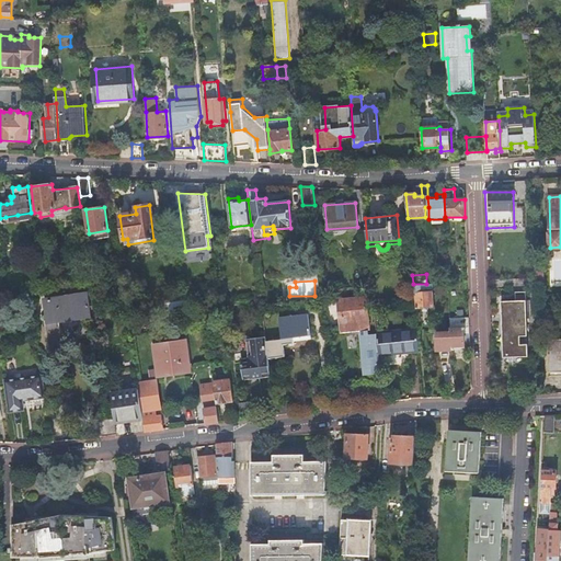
[(426,284),(413,284),(414,293),(415,306),(434,306),(433,286),(433,283),(426,284)]
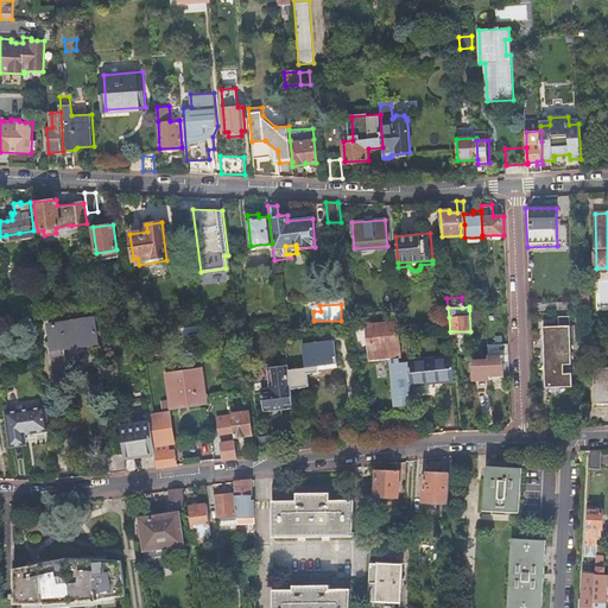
[(56,324),(49,324),(51,348),(49,348),(54,384),(68,382),(64,347),(96,341),(95,333),(96,333),(94,318),(73,321),(73,317),(55,320),(56,324)]
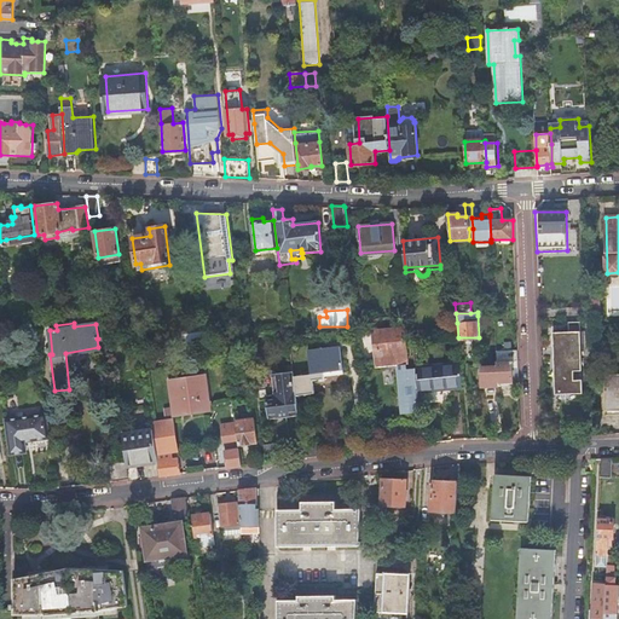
[(404,328),(374,331),(376,358),(376,357),(393,356),(393,359),(394,371),(397,388),(399,388),(401,408),(418,405),(417,393),(415,369),(406,370),(405,364),(408,363),(404,328)]
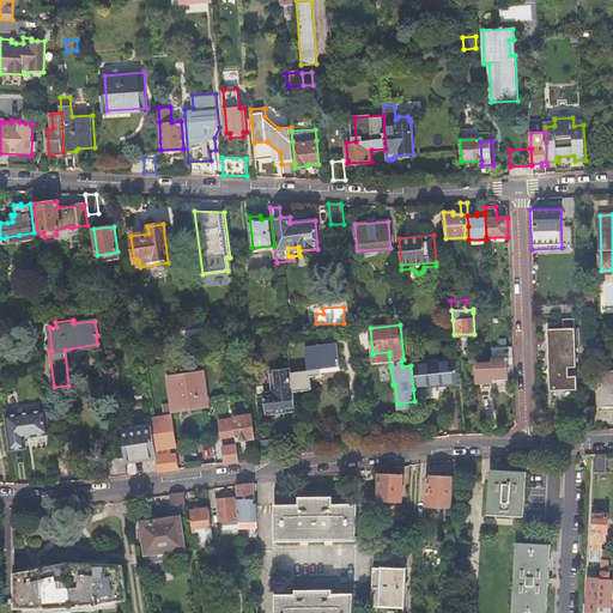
[(411,326),(411,335),(428,335),(429,326),(411,326)]
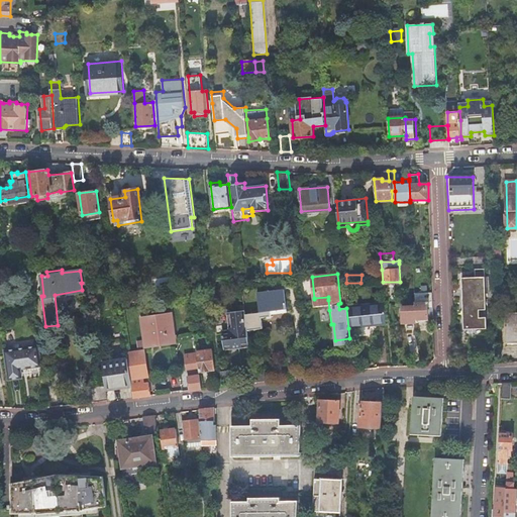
[(244,314),(246,330),(262,329),(261,318),(270,317),(270,312),(286,310),(284,290),(256,294),(260,313),(244,314)]
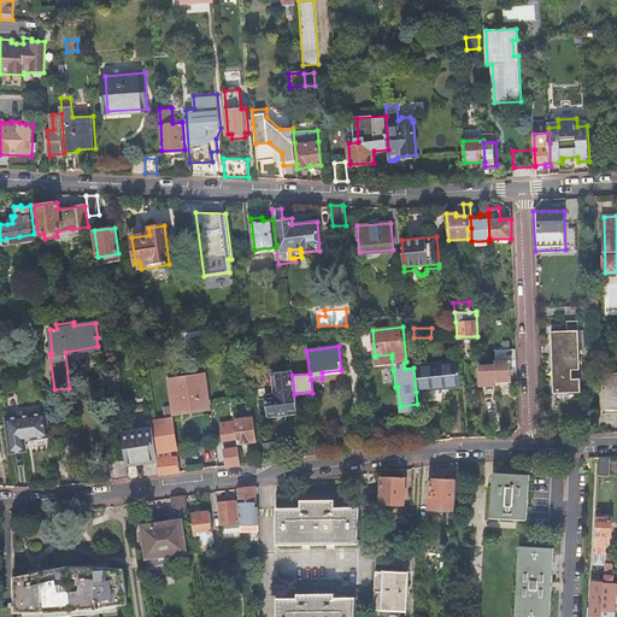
[(516,350),(494,350),(494,360),(516,359),(516,350)]
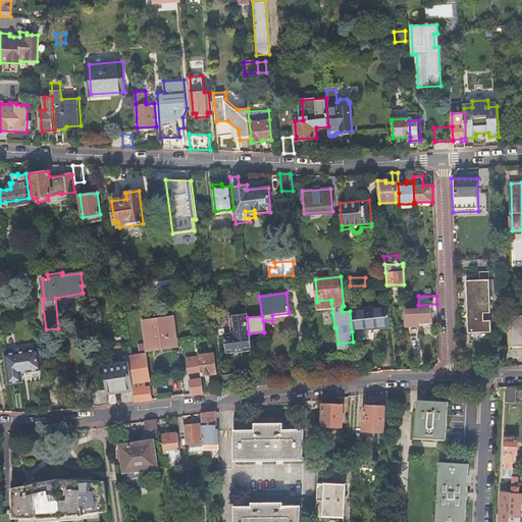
[(436,304),(418,305),(419,309),(407,310),(407,326),(432,325),(432,322),(437,322),(436,304)]
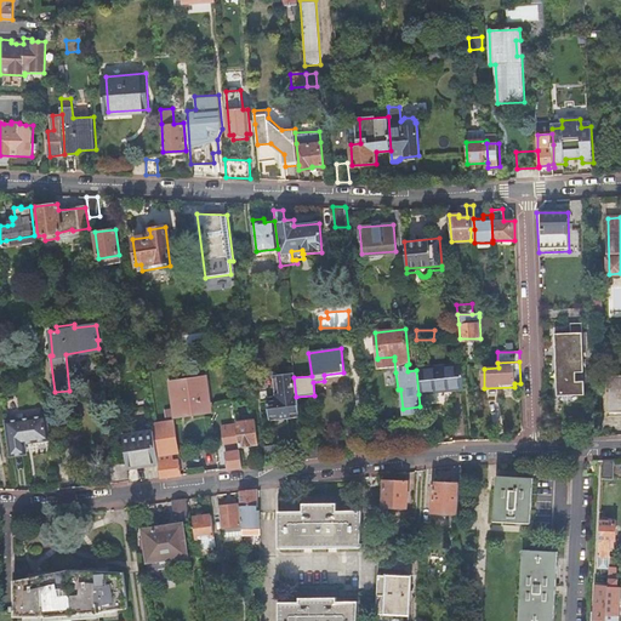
[(416,370),(419,394),(463,389),(462,363),(416,368),(416,370)]
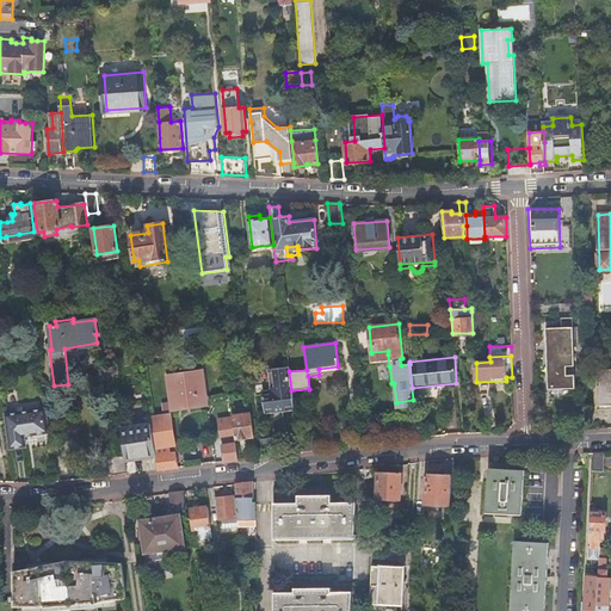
[(282,411),(294,409),(291,390),(289,371),(288,366),(269,368),(272,390),(261,393),(264,412),(282,409),(282,411)]
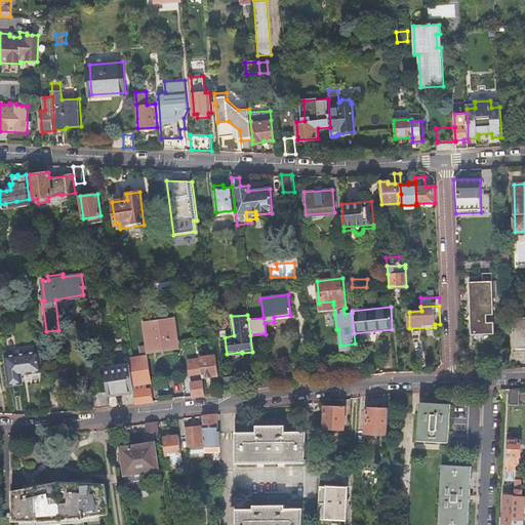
[(524,318),(513,319),(513,348),(524,347),(524,318)]
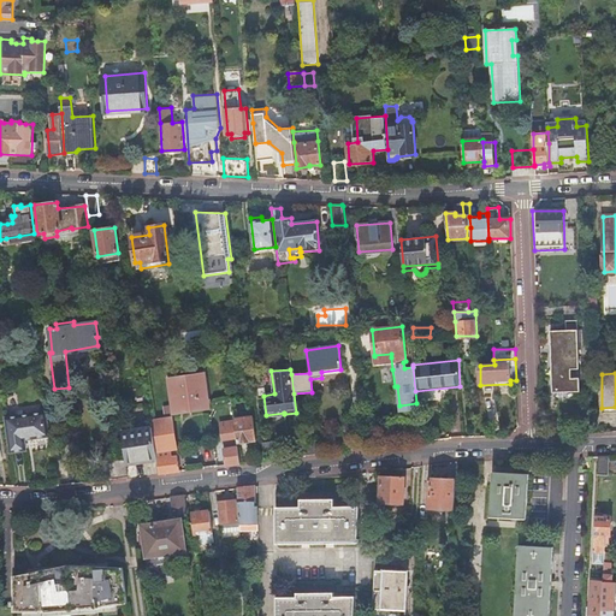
[(172,392),(172,394),(175,412),(179,412),(207,407),(202,375),(170,379),(172,392)]
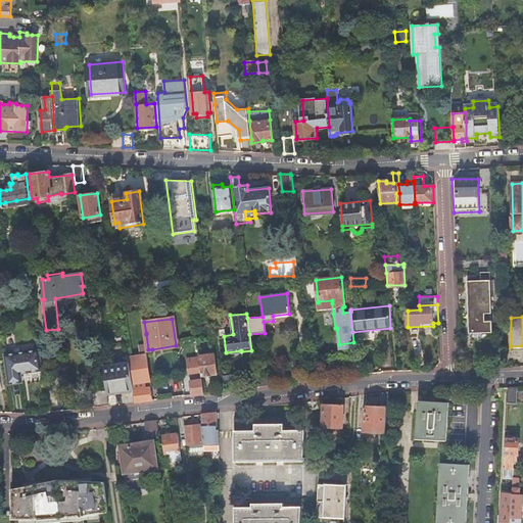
[(491,347),(501,346),(501,324),(501,323),(491,323),(491,347)]
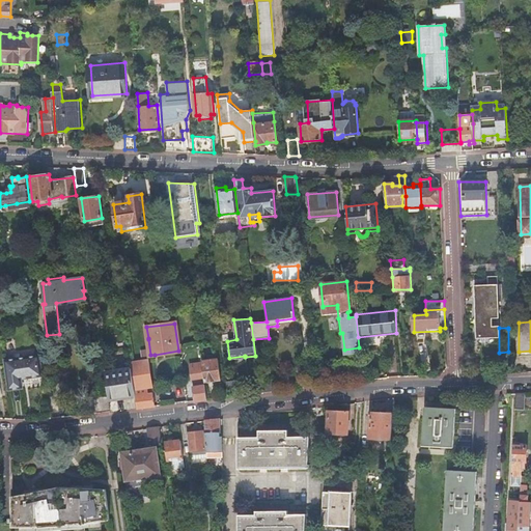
[(148,338),(145,338),(146,350),(142,351),(143,361),(147,361),(147,359),(178,354),(178,351),(155,355),(150,355),(148,339),(148,338)]
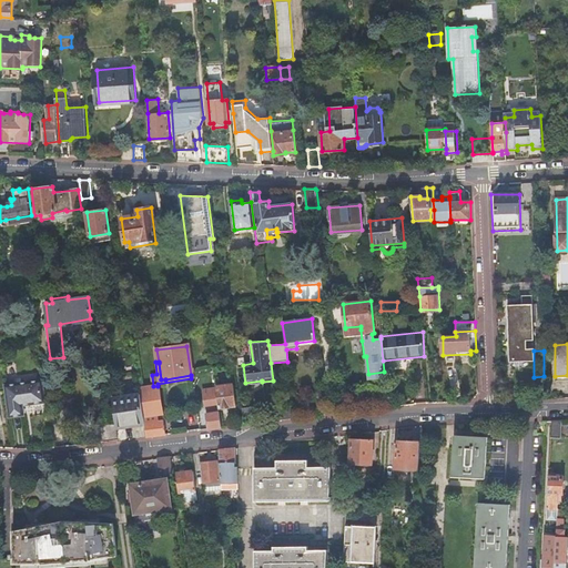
[(2,386),(8,418),(23,415),(22,406),(47,402),(43,379),(2,386)]
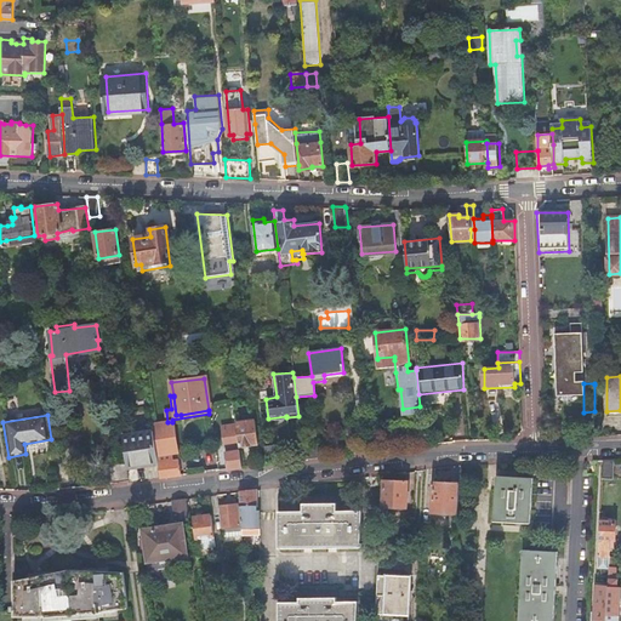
[(235,426),(239,446),(258,444),(255,420),(235,423),(235,426)]
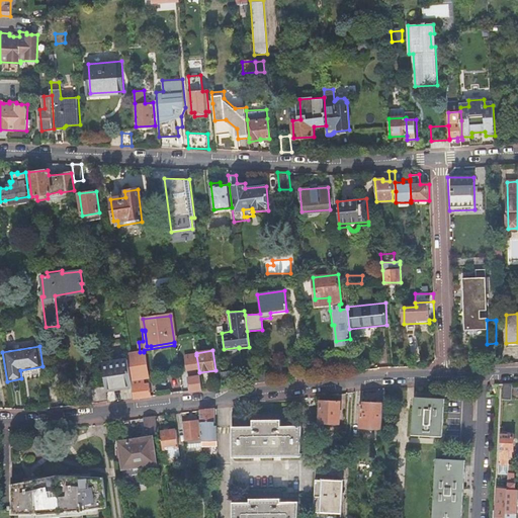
[(140,352),(126,354),(127,359),(130,370),(131,379),(148,376),(144,352),(140,352)]
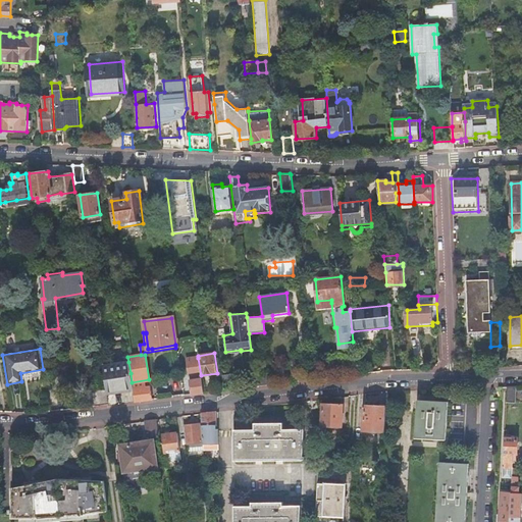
[(204,393),(201,375),(198,358),(189,360),(191,374),(190,374),(192,394),(204,393)]
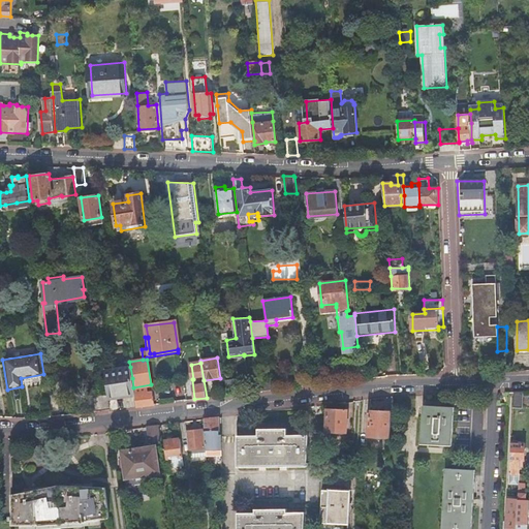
[(107,393),(109,399),(134,396),(133,389),(133,387),(132,378),(130,367),(104,371),(107,393)]
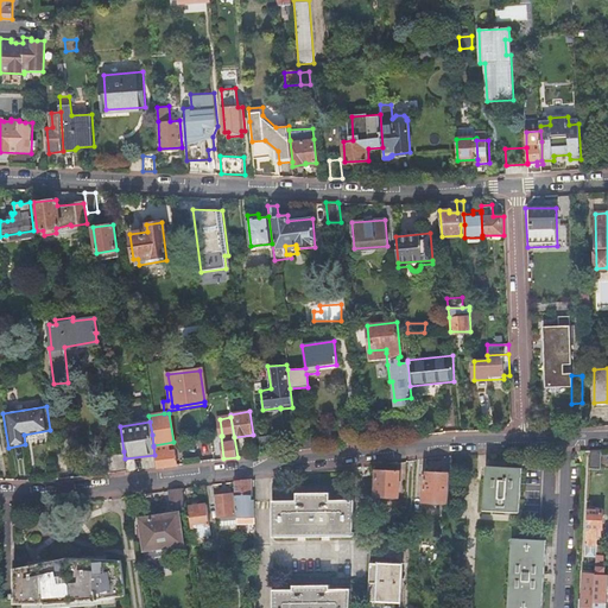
[(316,437),(296,439),(297,450),(311,448),(317,448),(316,437)]
